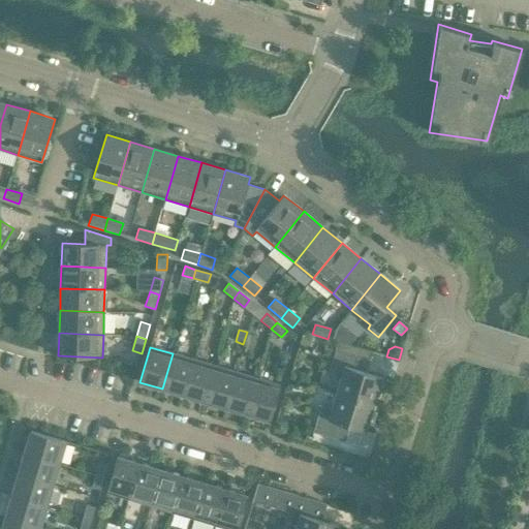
[(336,393),(373,404),(375,396),(379,397),(382,386),(378,385),(381,377),(364,372),(367,360),(335,350),(329,373),(341,377),(336,393)]
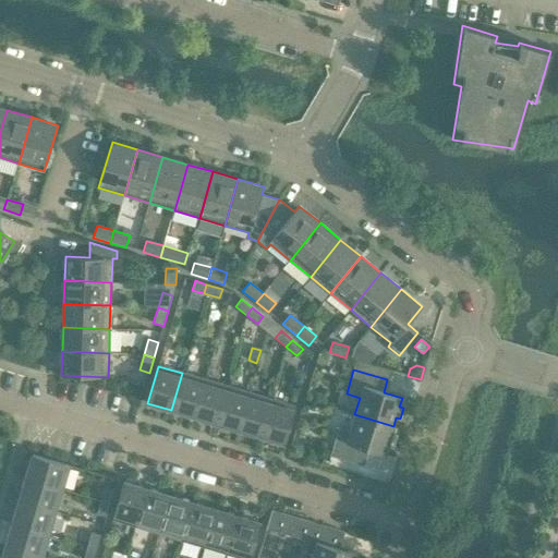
[(182,373),(171,410),(193,416),(204,380),(182,373)]
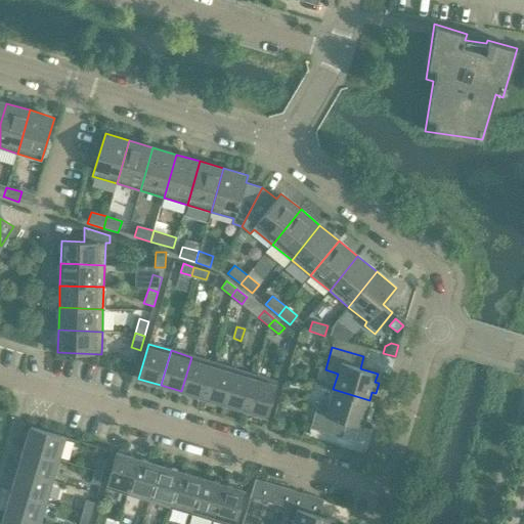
[(191,357),(181,391),(203,398),(213,363),(191,357)]
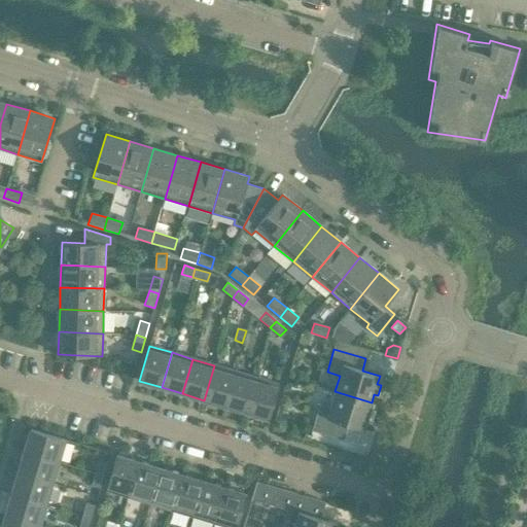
[(214,365),(204,400),(225,407),(236,372),(214,365)]
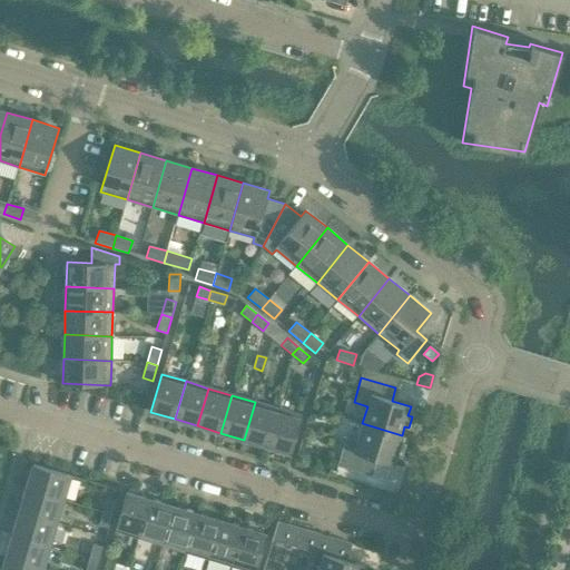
[(255,402),(244,440),(266,446),(277,409),(255,402)]
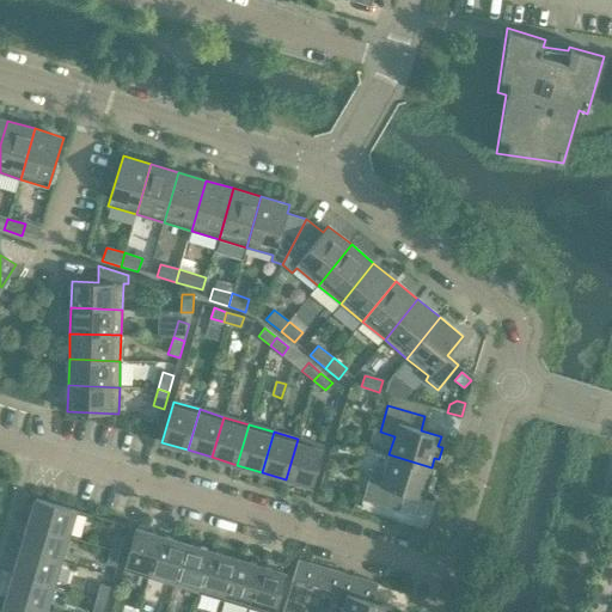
[(298,439),(286,479),(312,487),(324,447),(298,439)]
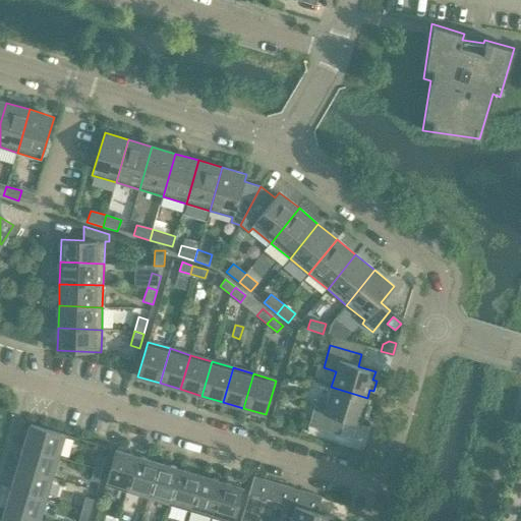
[(367,398),(331,387),(327,403),(316,400),(308,425),(337,435),(342,419),(359,424),(362,416),(365,417),(368,406),(365,405),(367,398)]
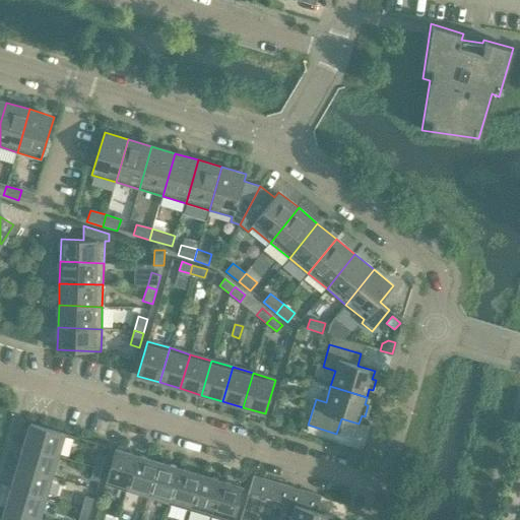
[(24,446),(58,456),(65,434),(30,424),(24,446)]
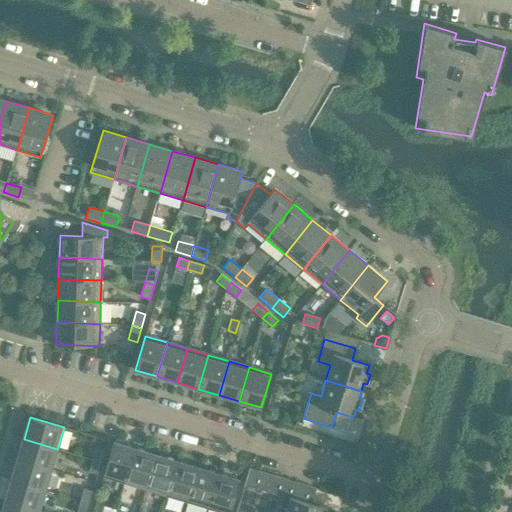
[(17,459),(51,470),(57,449),(24,439),(17,459)]
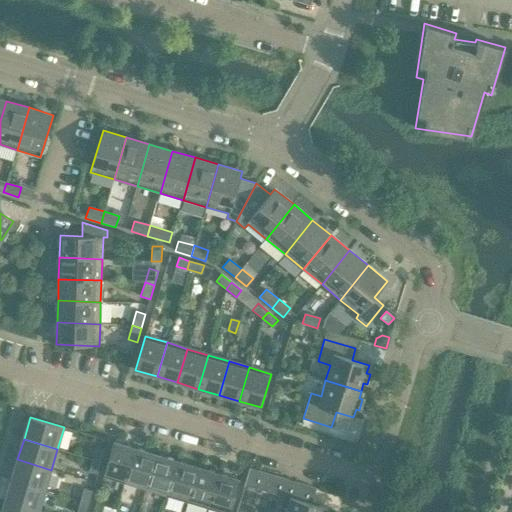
[(125,483),(135,449),(113,442),(103,476),(125,483)]
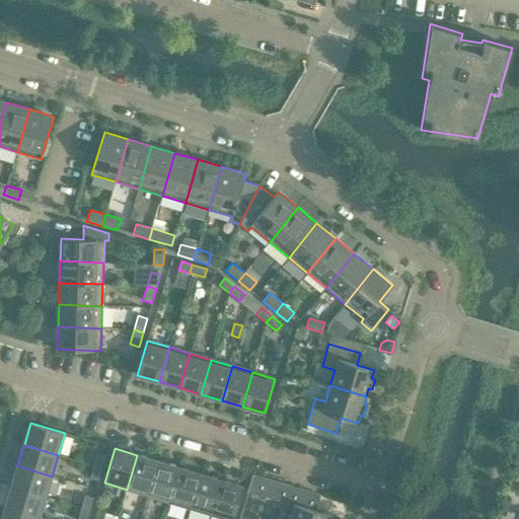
[(94,466),(102,468),(106,456),(97,453),(94,466)]
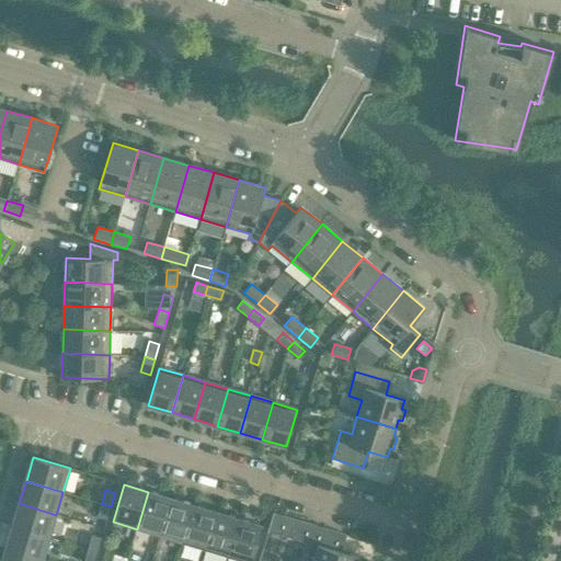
[(148,492),(137,529),(160,536),(171,499),(148,492)]
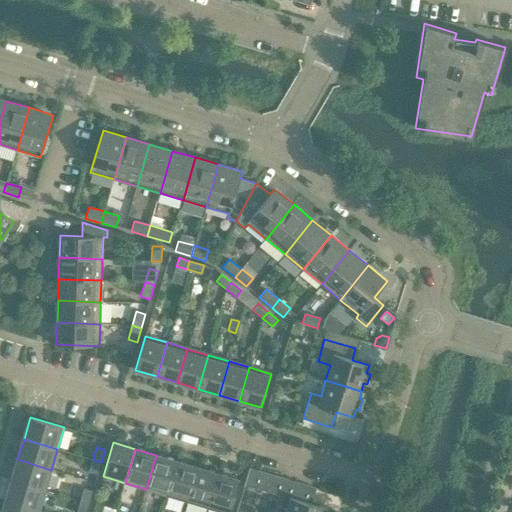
[(156,455),(146,489),(166,495),(176,461),(156,455)]
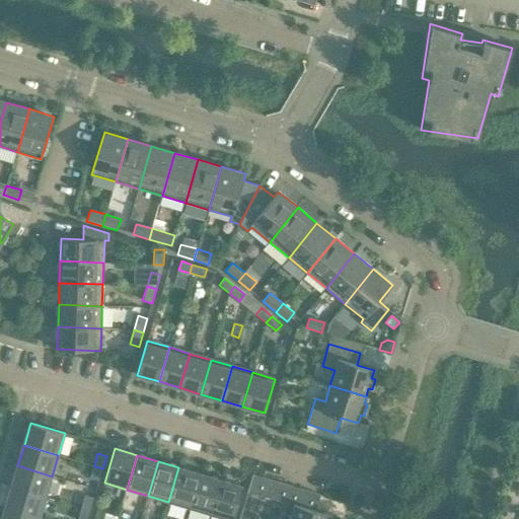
[(11,487),(46,497),(52,476),(17,465),(11,487)]
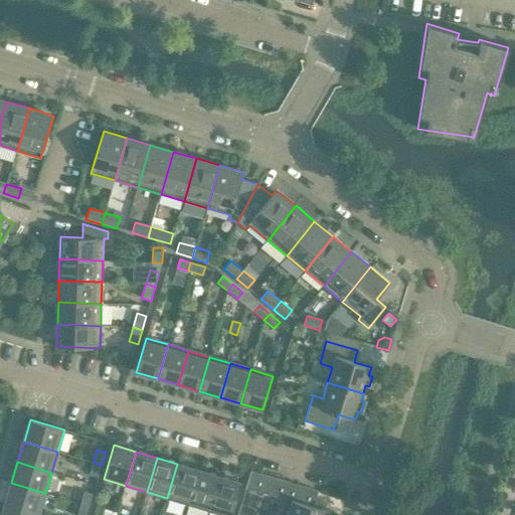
[(102,465),(94,463),(90,475),(98,478),(102,465)]
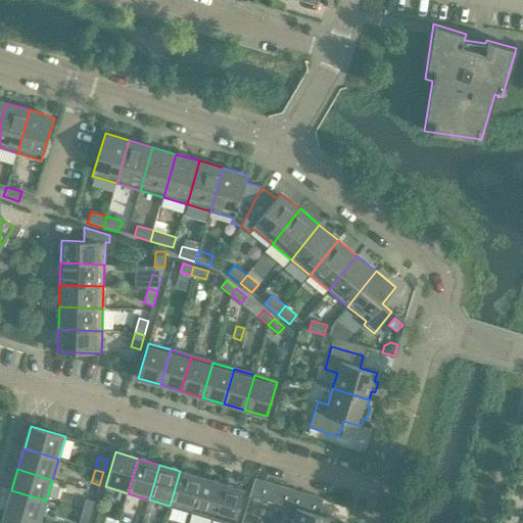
[(180,471),(170,506),(191,512),(201,478),(180,471)]
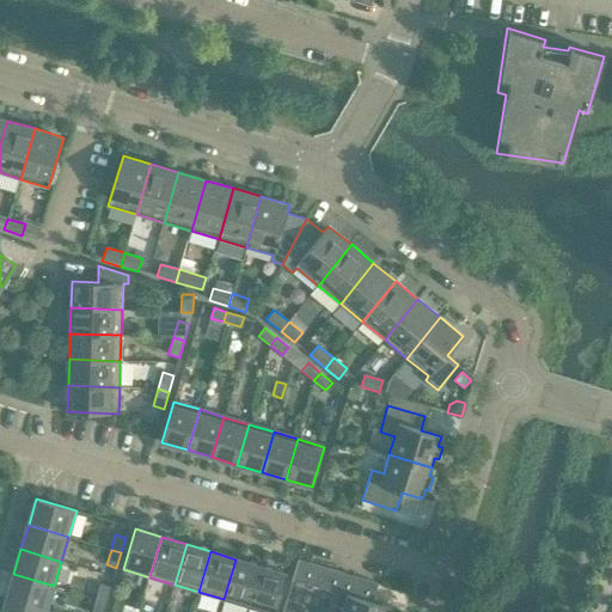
[(236,560),(224,599),(249,607),(261,567),(236,560)]
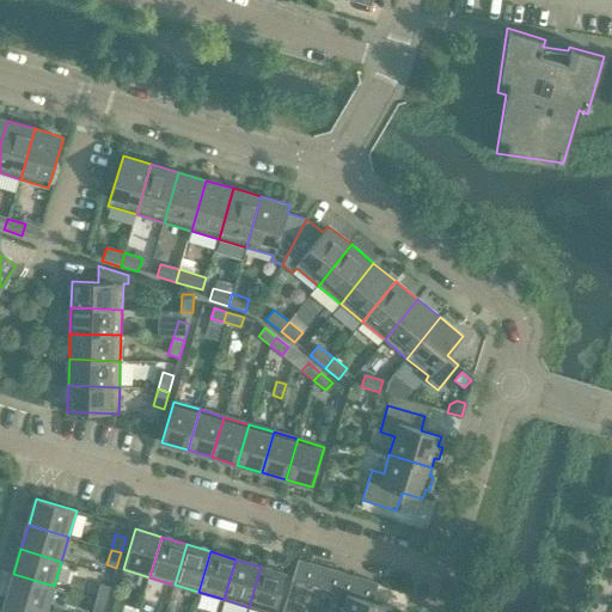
[(343,607),(341,611),(387,611),(390,607),(369,601),(374,582),(298,560),(292,580),(306,583),(337,593),(334,605),(343,607)]
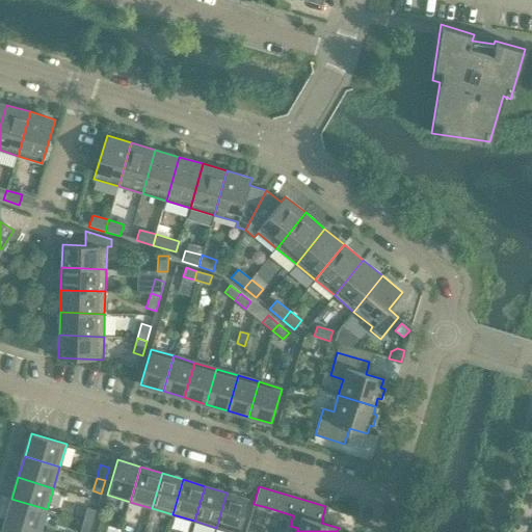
[(227,493),(216,528),(231,531),(238,531),(248,499),(227,493)]
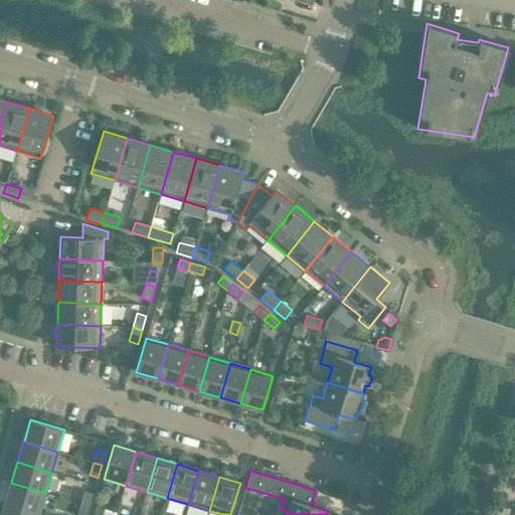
[(5,504),(39,514),(45,493),(11,483),(5,504)]
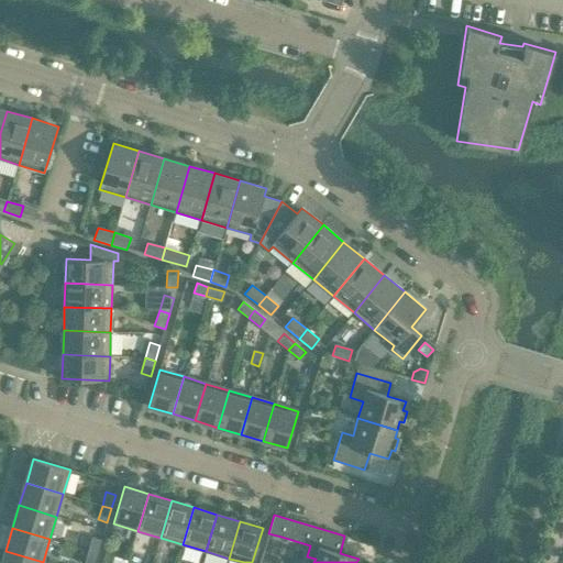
[(88,551),(98,553),(101,540),(92,538),(88,551)]
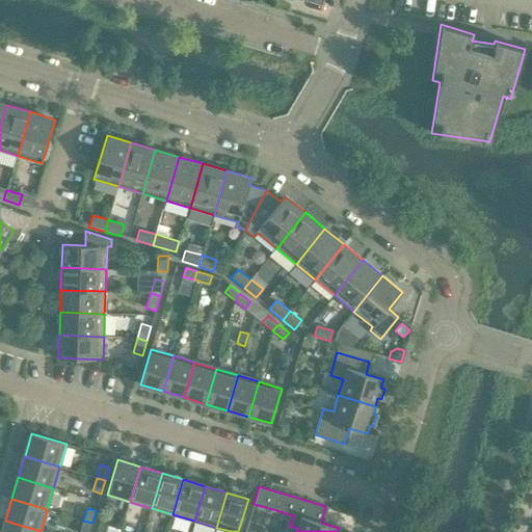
[(1,531),(40,531),(41,531),(5,521),(1,531)]
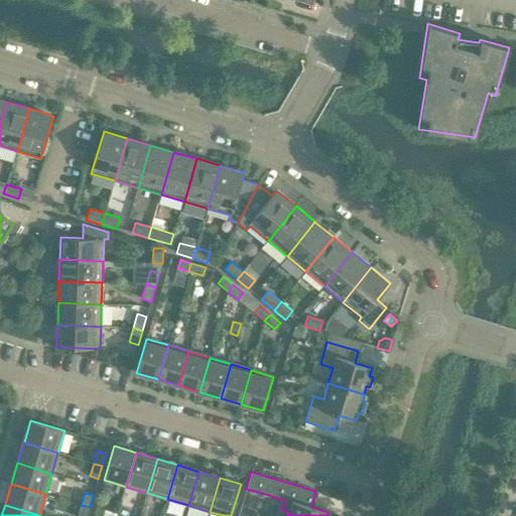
[(87,515),(90,507),(81,505),(77,515),(87,515)]
